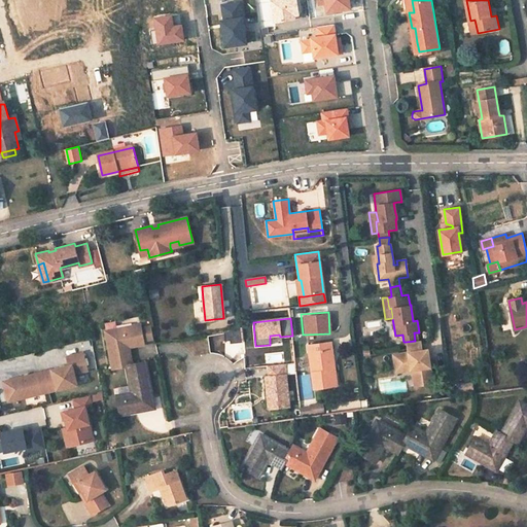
[(129,346),(128,343),(134,342),(135,345),(144,343),(143,340),(141,327),(141,324),(106,330),(112,369),(127,365),(132,364),(129,346)]
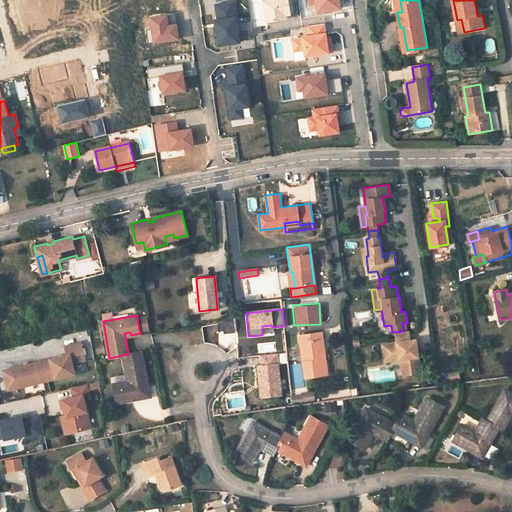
[(149,329),(146,316),(137,318),(139,330),(149,329)]
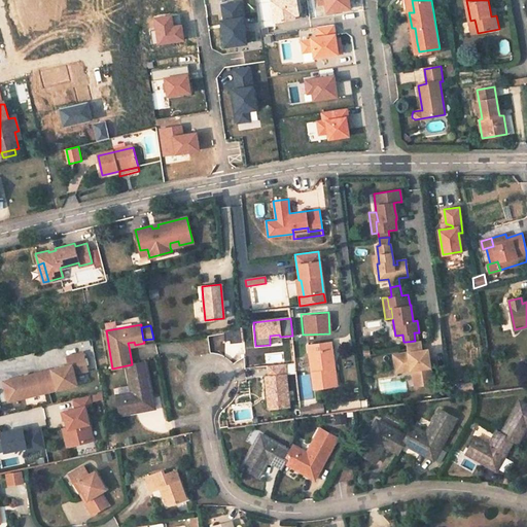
[(414,386),(432,383),(427,349),(422,350),(420,341),(415,342),(415,341),(406,342),(408,352),(398,353),(401,372),(412,370),(414,386)]
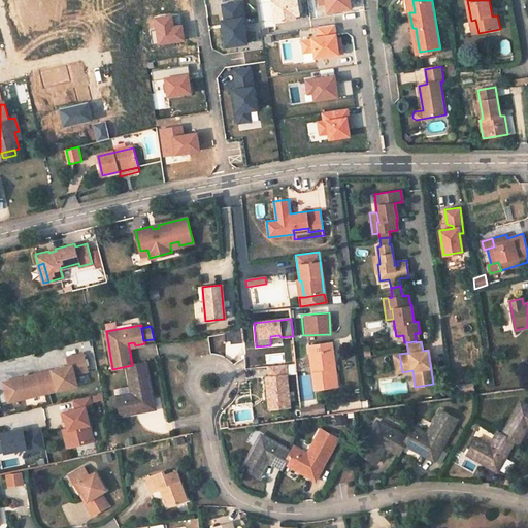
[(338,387),(331,343),(308,347),(309,355),(316,355),(319,373),(312,374),(315,391),(338,387)]
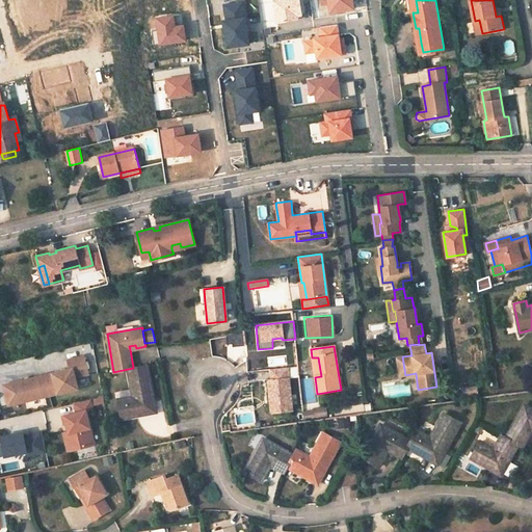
[(87,364),(85,355),(68,360),(70,368),(87,364)]
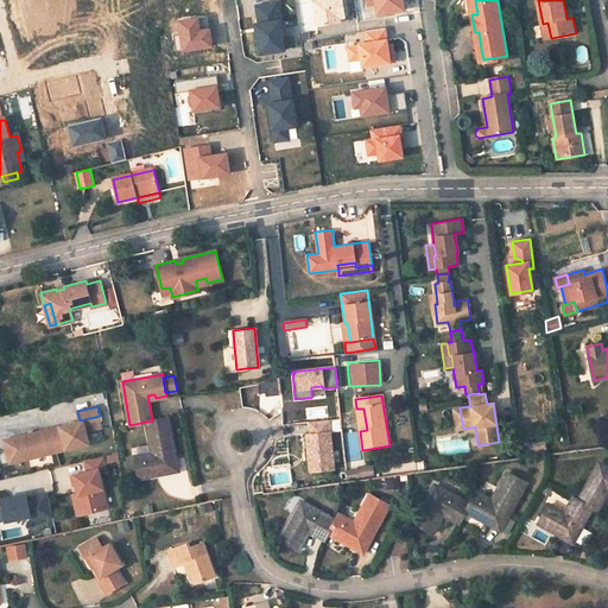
[(460,407),(453,409),(456,429),(463,429),(460,407)]
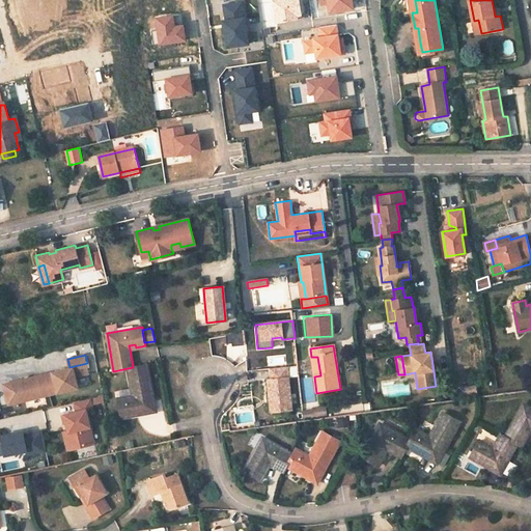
[(311,357),(314,376),(320,375),(317,357),(311,357)]
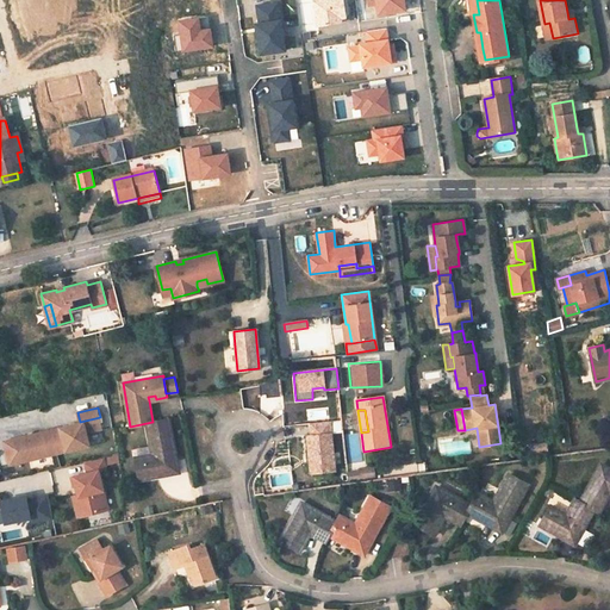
[(19,462),(105,441),(100,417),(80,422),(13,439),(19,462)]
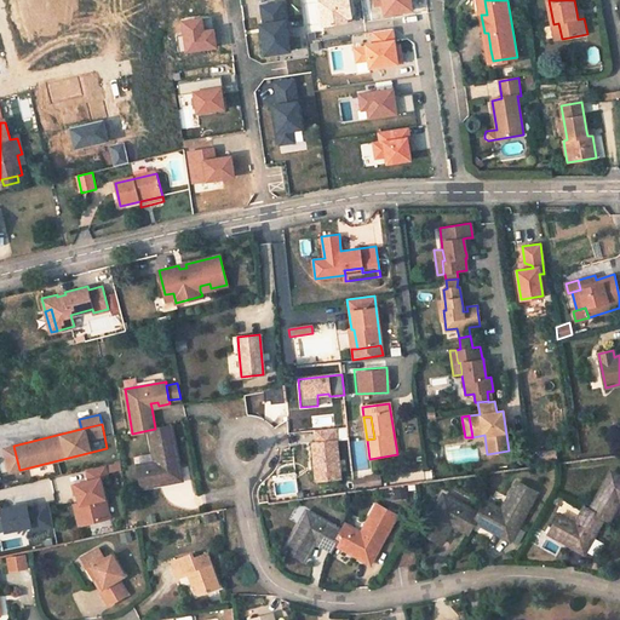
[(149,430),(155,461),(137,464),(142,487),(162,482),(162,480),(171,477),(172,481),(181,478),(171,425),(155,429),(149,430)]
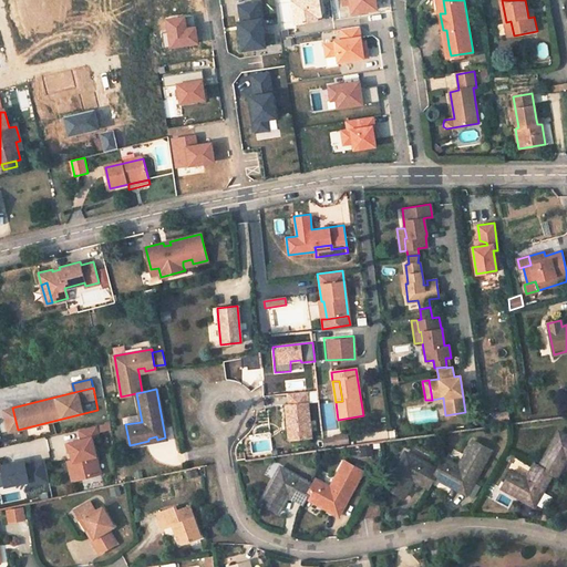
[(310,437),(306,392),(288,393),(288,404),(285,405),(288,440),(310,437)]
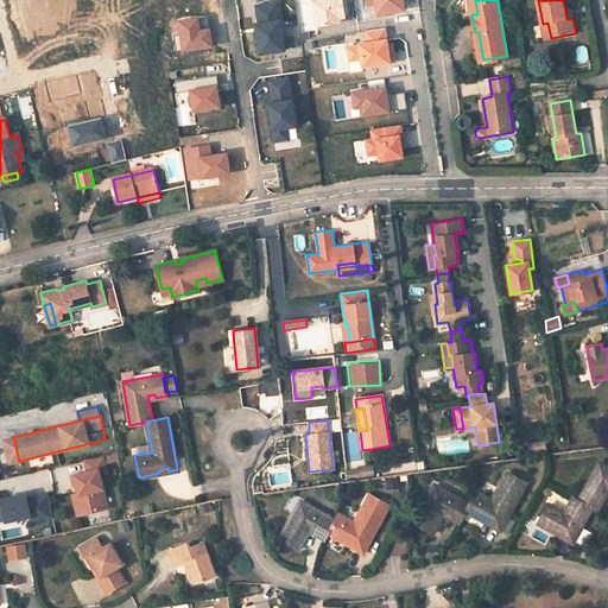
[(19,461),(13,437),(5,439),(11,462),(19,461)]
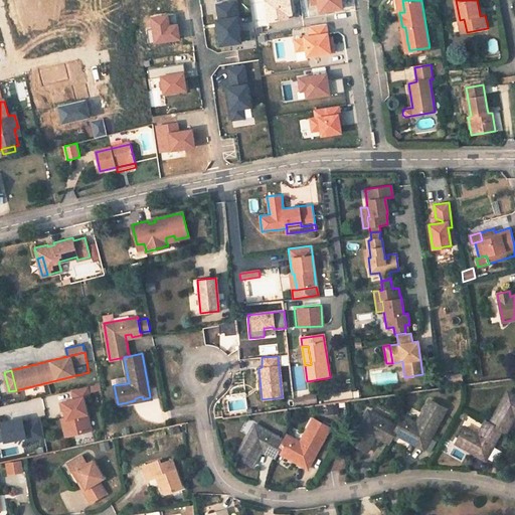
[(461,373),(448,374),(448,383),(462,381),(461,373)]
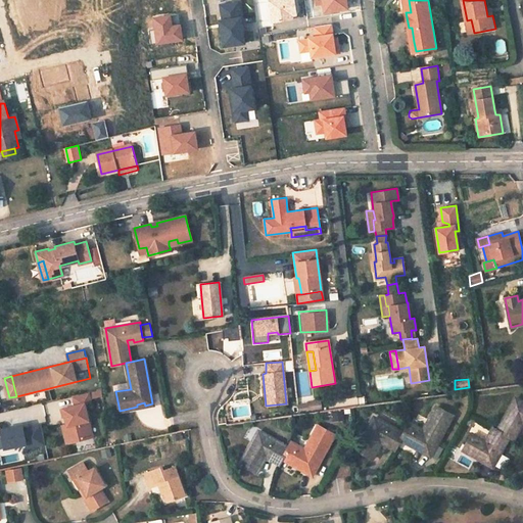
[(74,397),(76,406),(61,409),(63,417),(66,416),(68,425),(73,440),(92,436),(85,403),(91,402),(89,393),(74,397)]
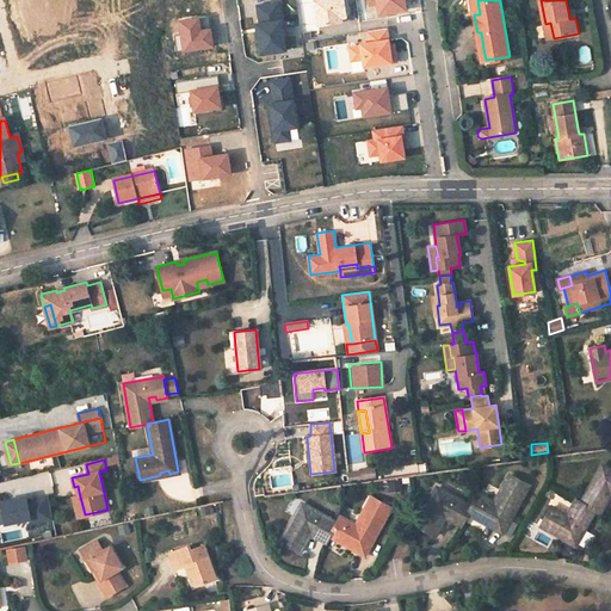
[(610,468),(603,464),(580,501),(582,503),(596,510),(600,513),(610,494),(610,493),(610,468)]
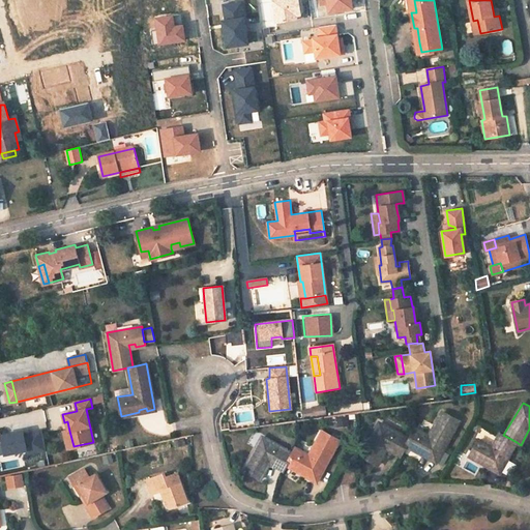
[(326,404),(316,406),(316,409),(305,411),(306,416),(328,414),(326,404)]
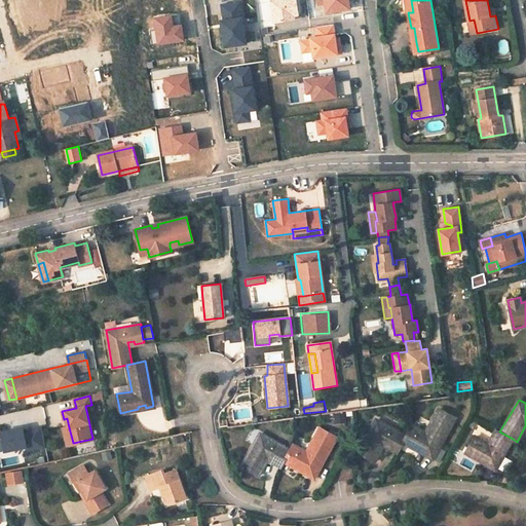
[(404,442),(419,451),(421,448),(427,452),(426,454),(434,459),(456,418),(439,409),(425,433),(412,425),(407,437),(404,442)]
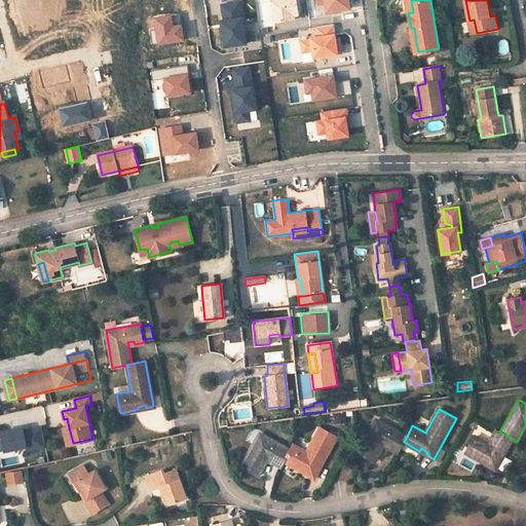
[(391,446),(390,449),(398,453),(404,442),(407,437),(376,420),(358,452),(374,462),(384,445),(385,442),(391,446)]
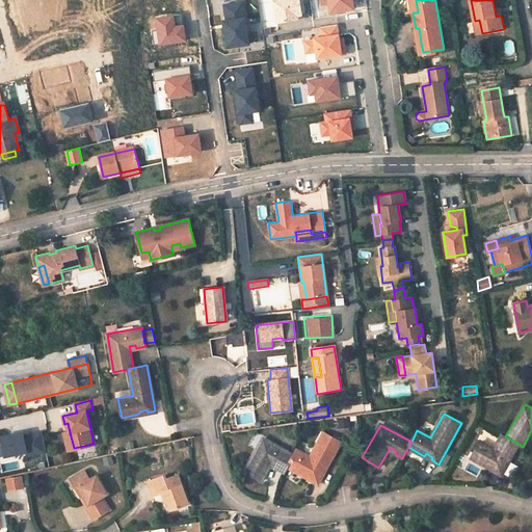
[(23,455),(44,453),(40,429),(0,433),(0,456),(23,453),(23,455)]
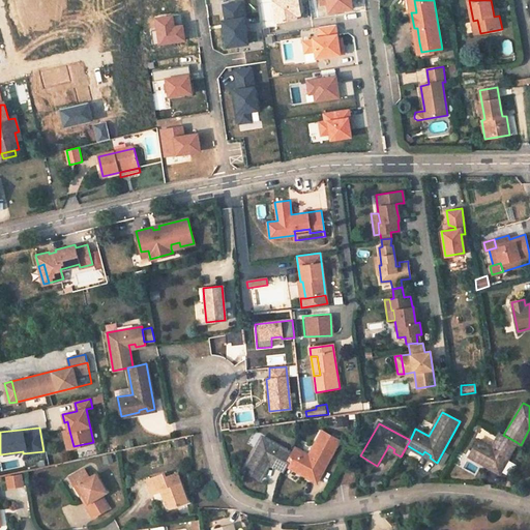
[(74,446),(69,431),(63,432),(67,448),(74,446)]
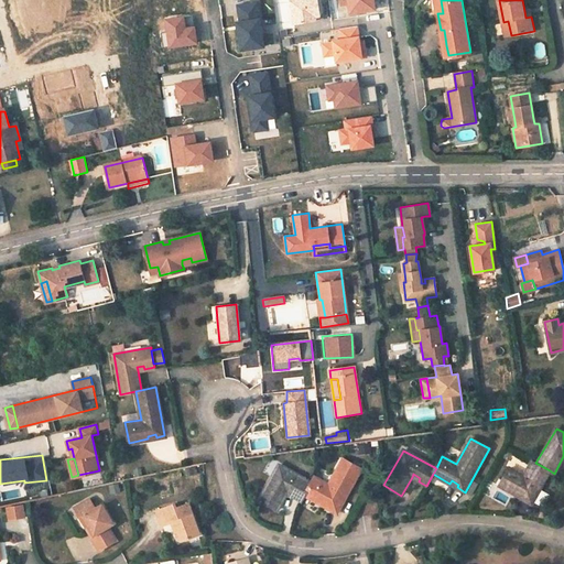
[(304,494),(323,503),(324,500),(332,505),(329,508),(337,511),(360,468),(343,458),(329,484),(314,476),(311,481),(304,494)]
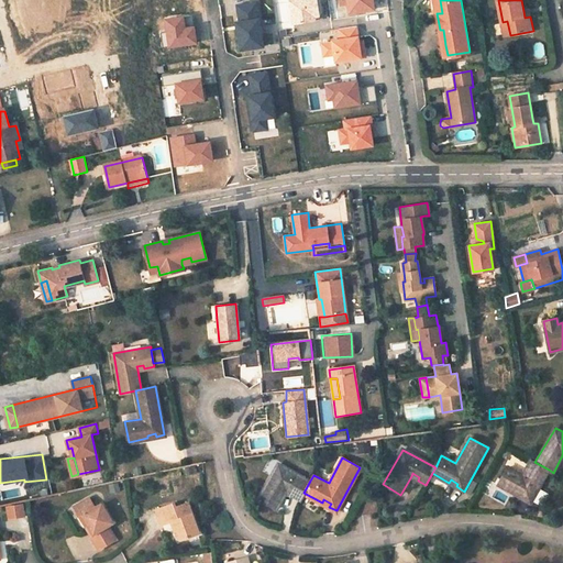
[(531,460),(523,474),(508,466),(498,484),(516,494),(518,490),(525,494),(523,497),(531,501),(549,470),(537,463),(534,462),(531,460)]
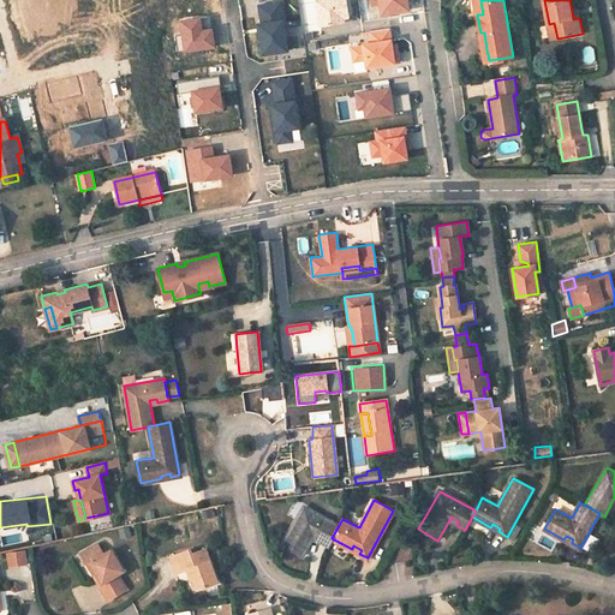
[(339,525),(304,506),(282,544),(302,555),(312,536),(315,533),(322,537),(320,541),(328,545),(332,538),(339,525)]
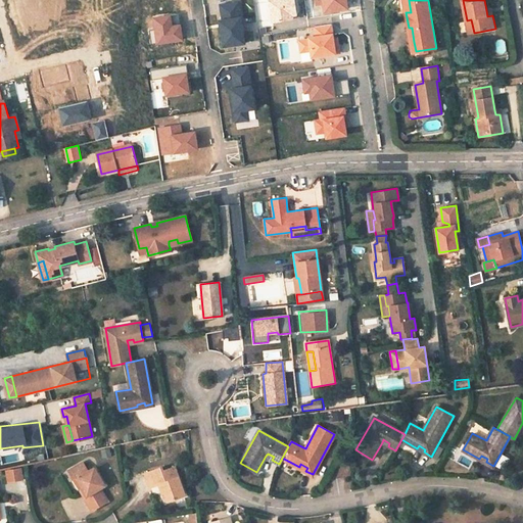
[(78,478),(87,494),(84,495),(92,510),(107,501),(99,488),(105,485),(95,467),(89,471),(84,461),(68,470),(75,479),(78,478)]
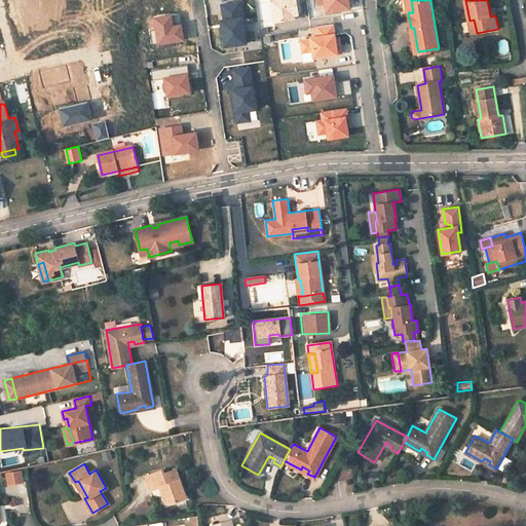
[(22,482),(20,470),(3,473),(5,485),(22,482)]
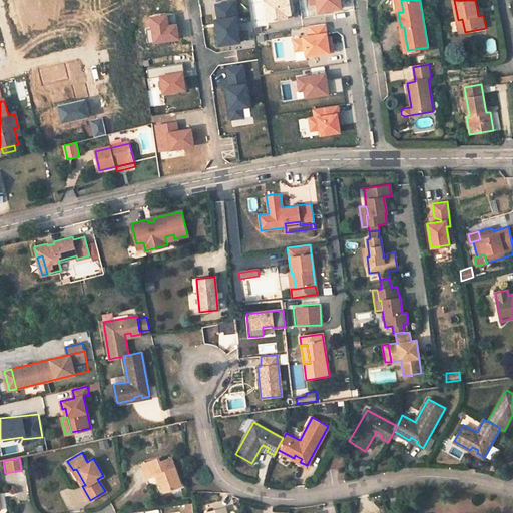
[(157,475),(162,490),(166,491),(181,486),(171,458),(160,462),(159,458),(143,464),(148,478),(157,475)]
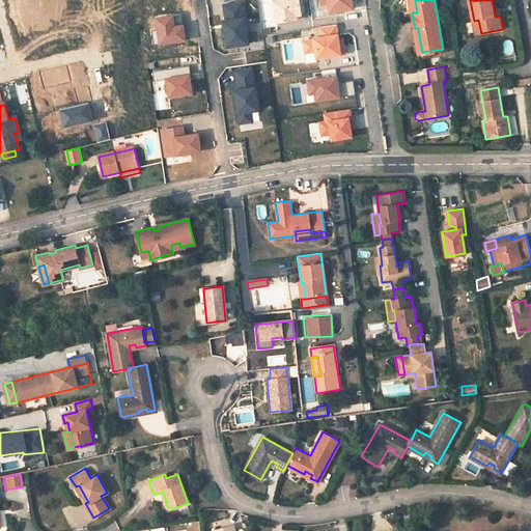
[(76,486),(85,503),(88,502),(79,485),(76,486)]
